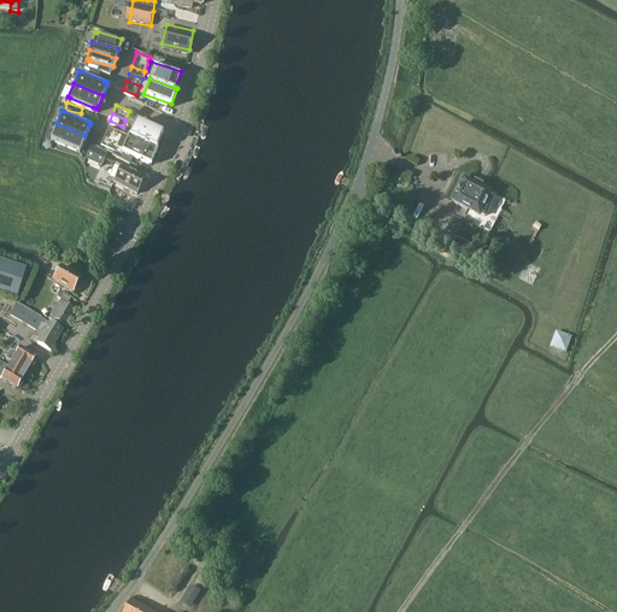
[(157,145),(163,130),(136,118),(130,134),(157,145)]
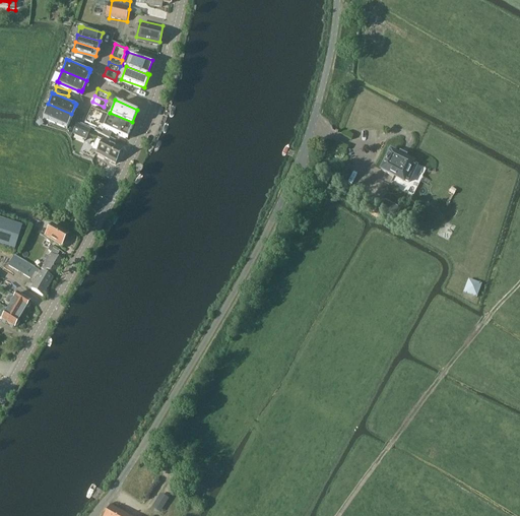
[(101,113),(104,107),(92,102),(89,108),(101,113)]
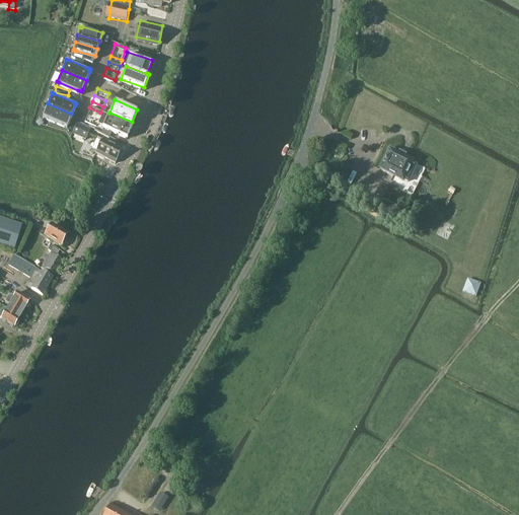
[(71,114),(48,103),(43,115),(47,117),(46,117),(64,124),(67,125),(68,123),(71,114)]
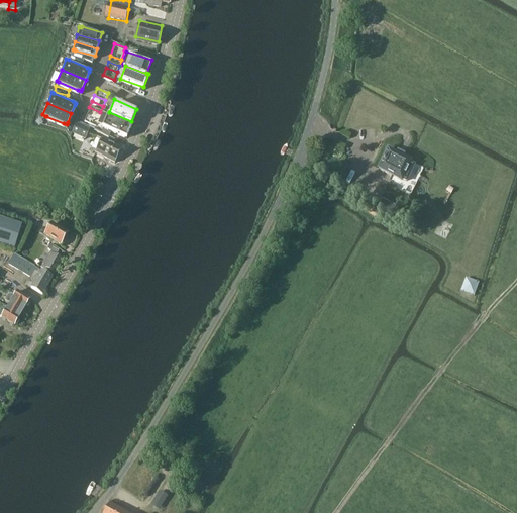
[(96,123),(100,112),(89,107),(84,118),(95,123),(96,123)]
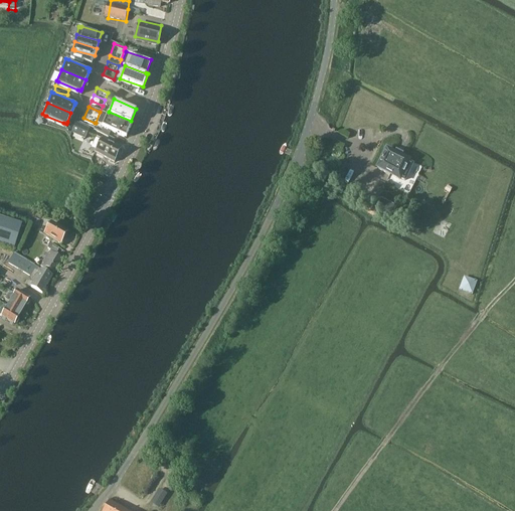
[(131,121),(109,112),(108,112),(102,125),(126,135),(132,122),(131,121)]
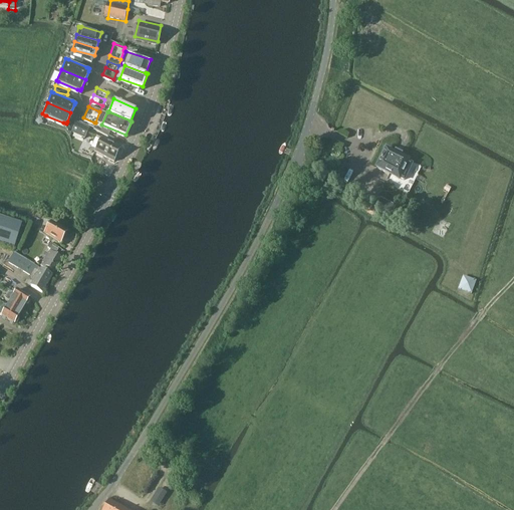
[(71,130),(84,135),(88,124),(75,119),(71,130)]
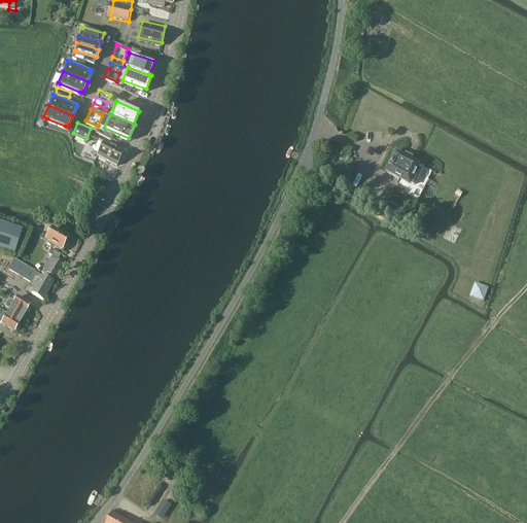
[(125,148),(120,147),(104,139),(97,152),(117,163),(125,148)]
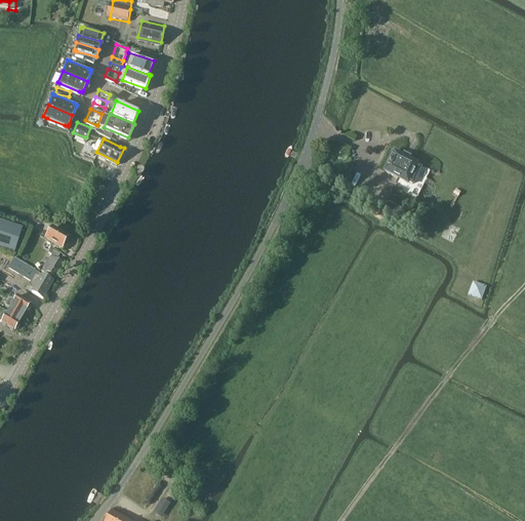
[(396,145),(385,168),(397,174),(393,182),(403,188),(407,179),(410,181),(411,177),(416,179),(425,163),(420,161),(422,158),(396,145)]
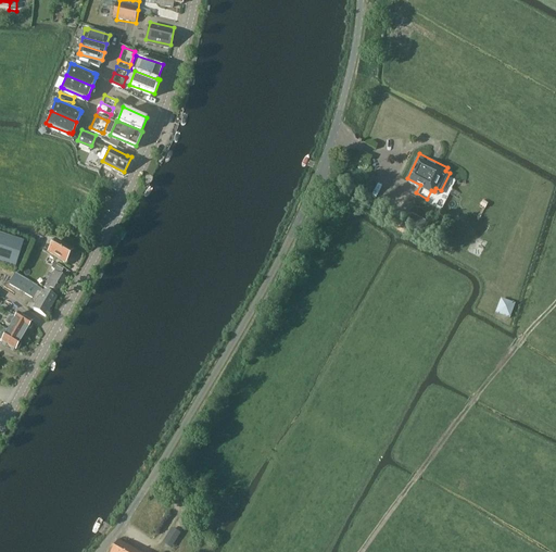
[(0,259),(14,264),(23,238),(0,231),(0,259)]
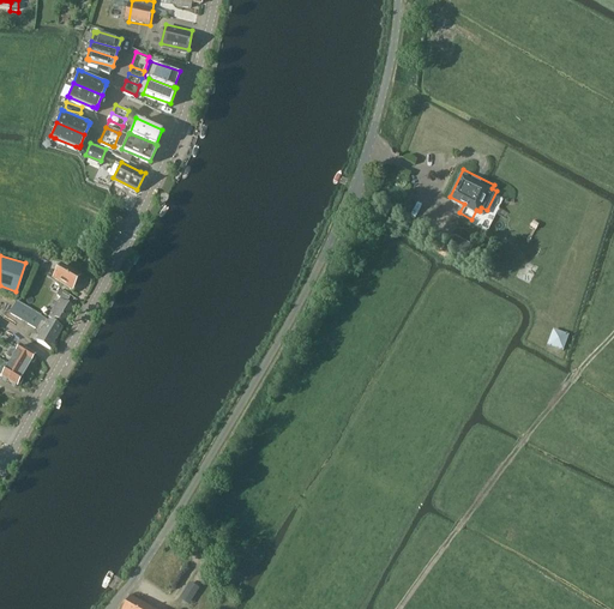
[(53,277),(72,288),(80,273),(61,263),(53,277)]
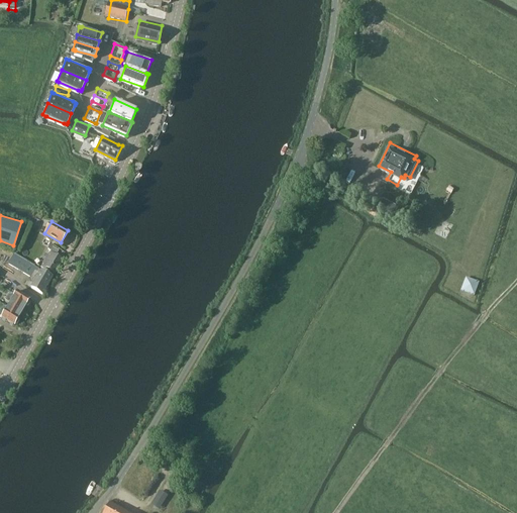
[(50,247),(40,267),(50,273),(53,268),(55,270),(63,257),(57,252),(60,247),(53,244),(54,243),(41,236),(38,242),(47,247),(48,245),(50,247)]
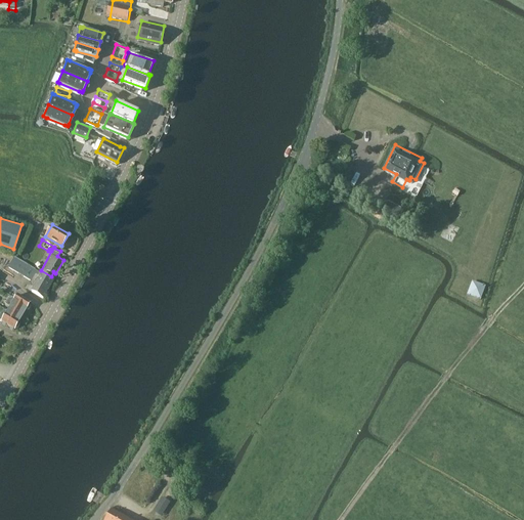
[(53,277),(51,276),(41,270),(40,270),(14,255),(8,264),(32,277),(30,280),(35,283),(31,289),(43,296),(53,277)]
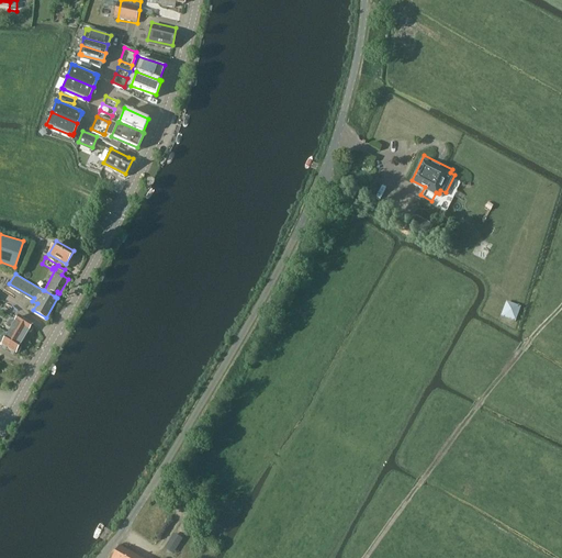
[(501,316),(515,322),(520,309),(506,303),(501,316)]
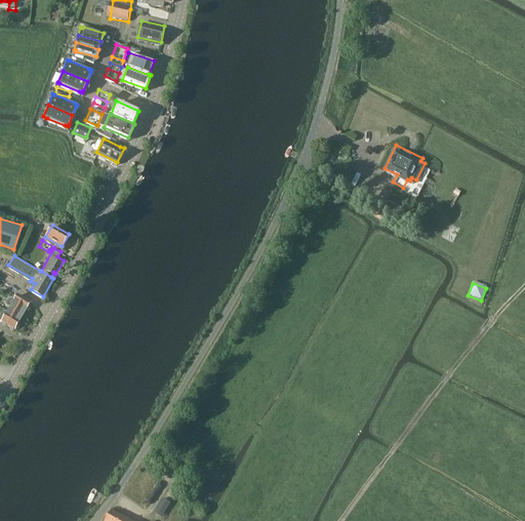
[(9,306),(9,307),(23,314),(26,309),(28,309),(31,304),(30,302),(31,301),(17,292),(13,299),(8,296),(4,303),(9,306)]
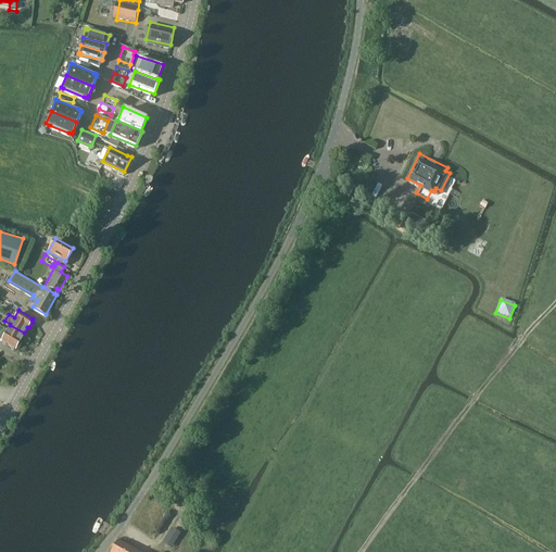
[(21,338),(24,333),(10,325),(7,329),(3,327),(0,331),(0,336),(1,338),(15,347),(16,346),(19,346),(22,340),(21,338)]
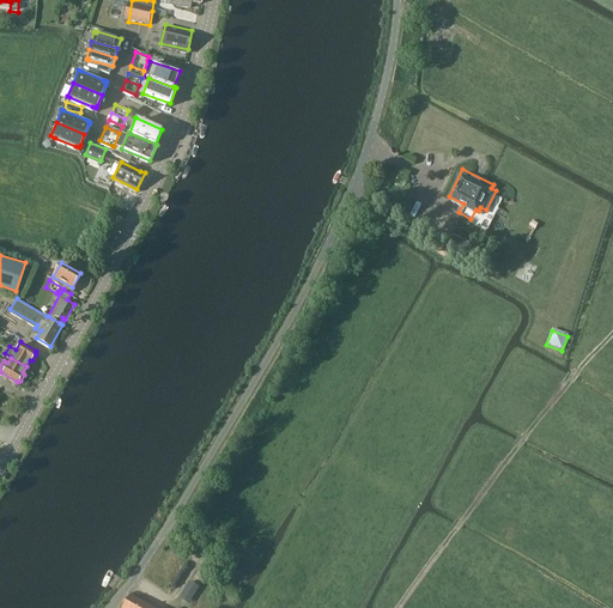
[(190,577),(180,594),(189,600),(200,583),(190,577)]
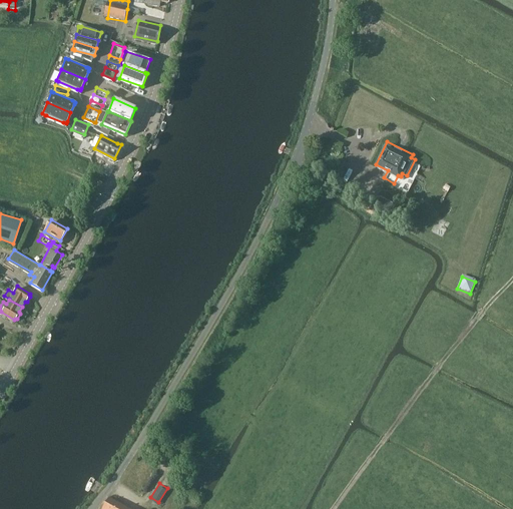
[(132,508),(109,496),(101,508),(132,508)]
